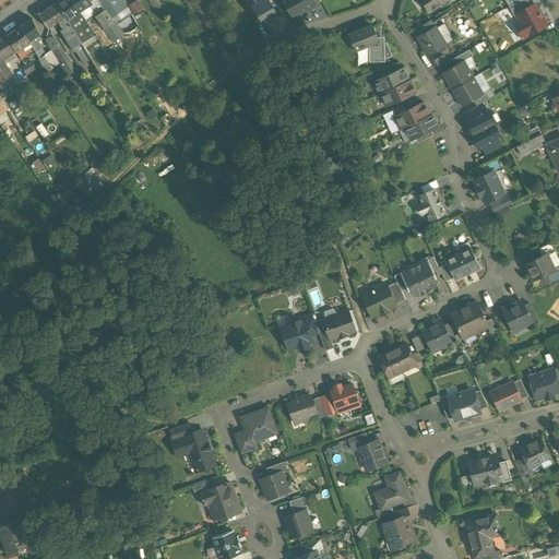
[(71,0),(61,0),(57,3),(66,18),(70,25),(73,28),(76,26),(72,20),(71,21),(70,20),(80,12),(71,0)]
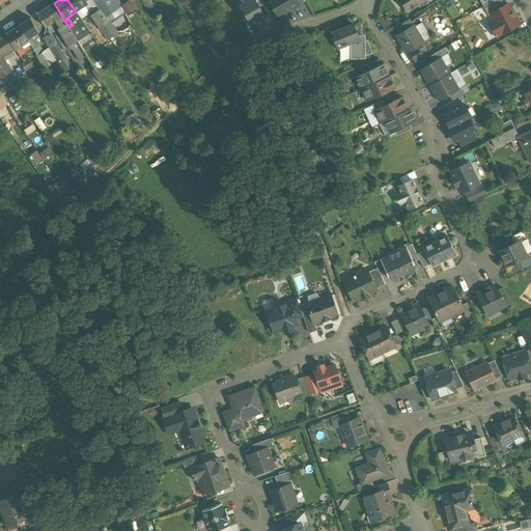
[(84,0),(67,0),(76,11),(85,6),(89,14),(93,10),(89,4),(88,5),(86,1),(84,0)]
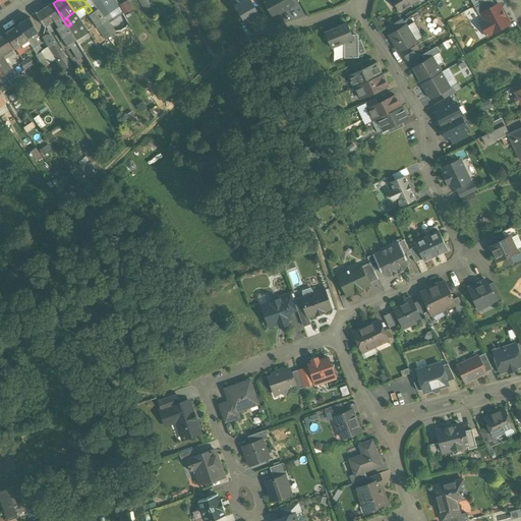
[(115,0),(85,0),(84,1),(87,5),(88,4),(92,2),(99,12),(105,21),(106,21),(108,24),(123,14),(115,0)]
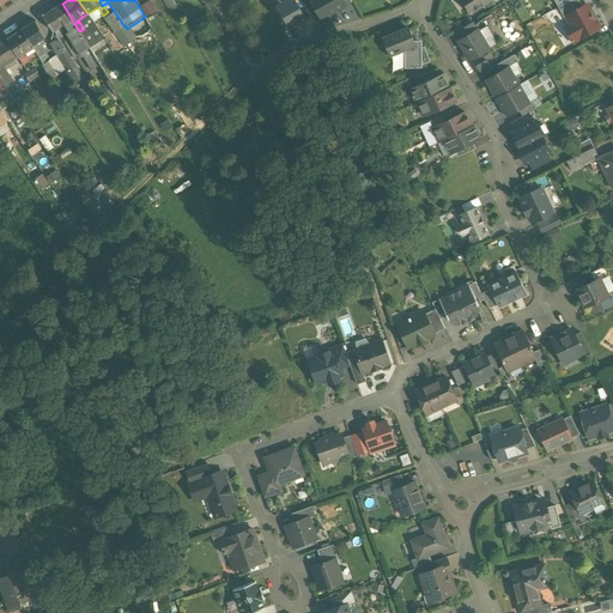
[(173,0),(162,0),(168,10),(176,5),(173,0)]
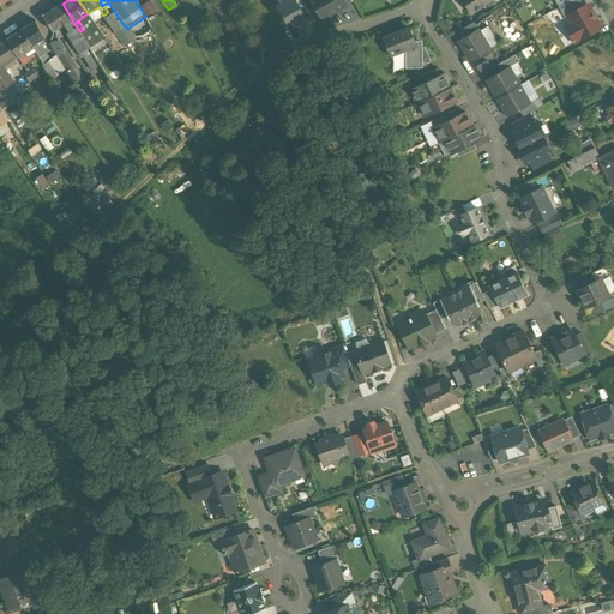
[(290,26),(306,18),(294,0),(287,0),(278,6),(290,26)]
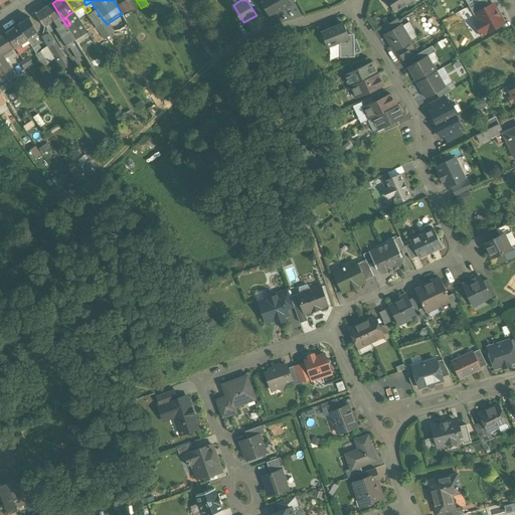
[(261,0),(270,15),(290,4),(288,1),(287,0),(261,0)]
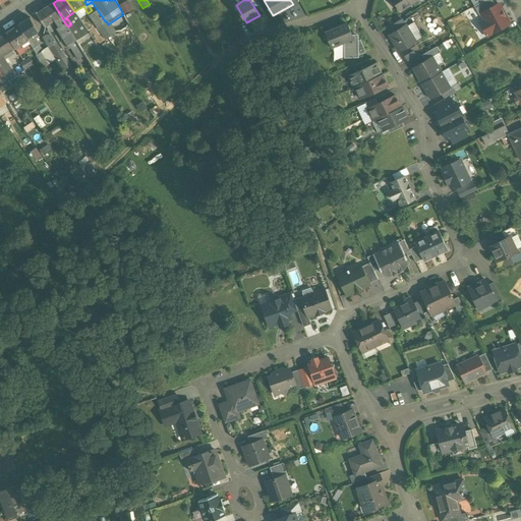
[(395,0),(398,4),(397,6),(401,12),(418,0),(395,0)]
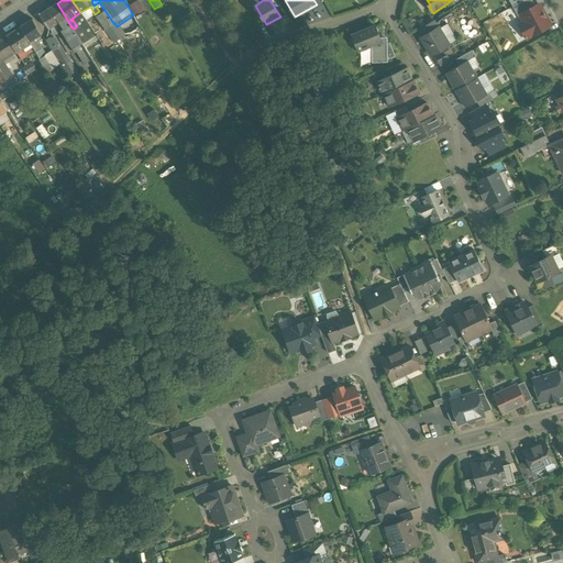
[(531,0),(525,0),(512,7),(518,18),(520,15),(536,7),(531,0)]
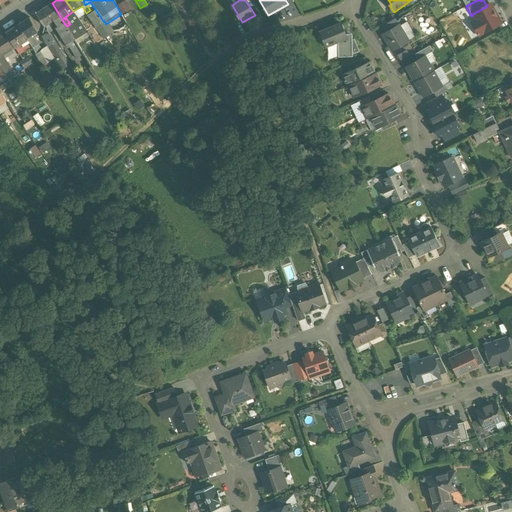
[(52,3),(42,9),(51,22),(53,20),(60,16),(52,3)]
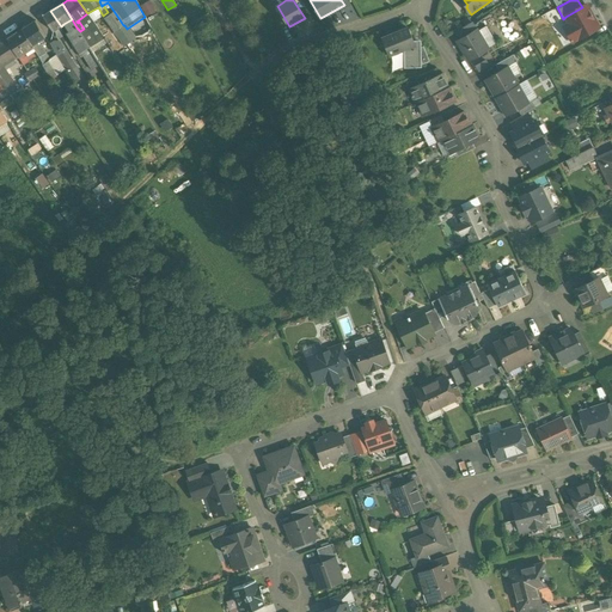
[(582,7),(565,17),(569,24),(563,28),(571,43),(599,28),(586,5),(582,7)]
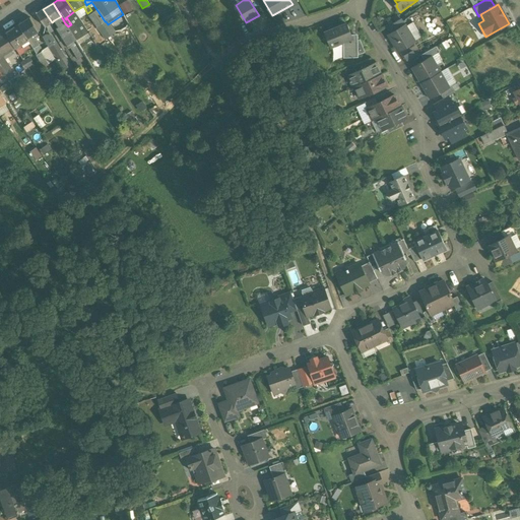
[(52,22),(43,9),(37,14),(44,26),(47,24),(52,22)]
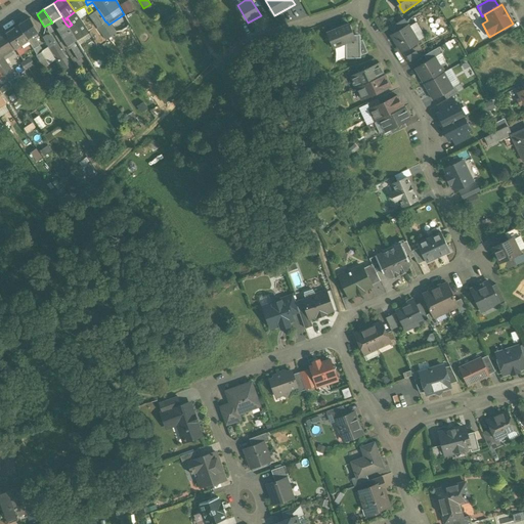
[(83,24),(75,11),(66,18),(67,19),(68,18),(72,25),(69,27),(77,41),(88,34),(83,24)]
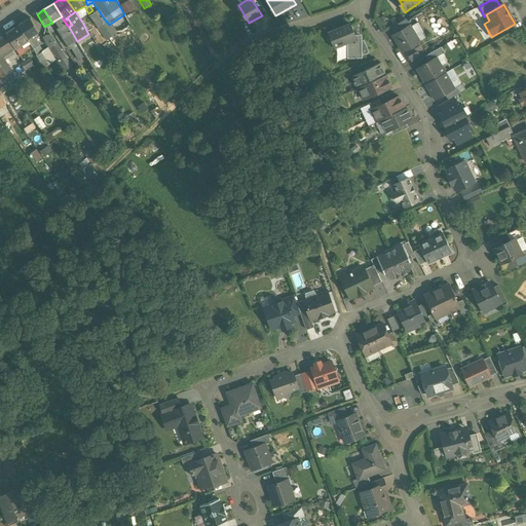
[(100,12),(92,19),(101,30),(102,29),(100,26),(106,22),(100,12)]
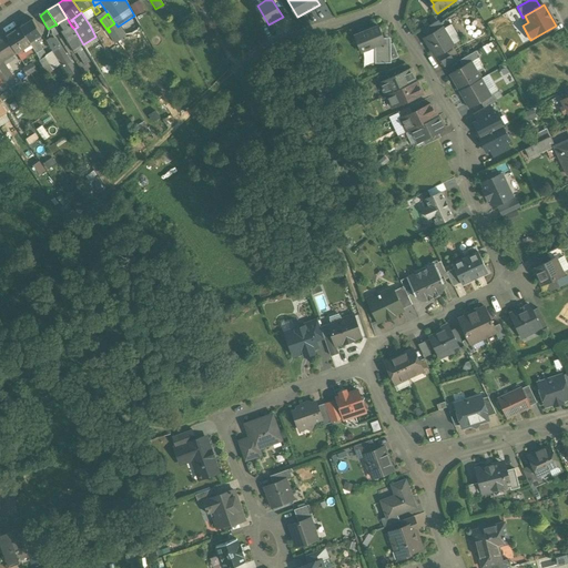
[(67,18),(59,22),(63,30),(71,26),(67,18)]
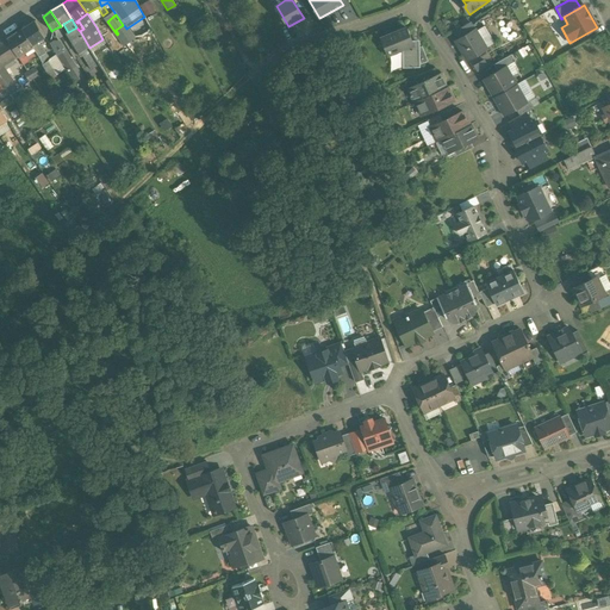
[(35,22),(23,30),(32,45),(38,42),(45,37),(35,22)]
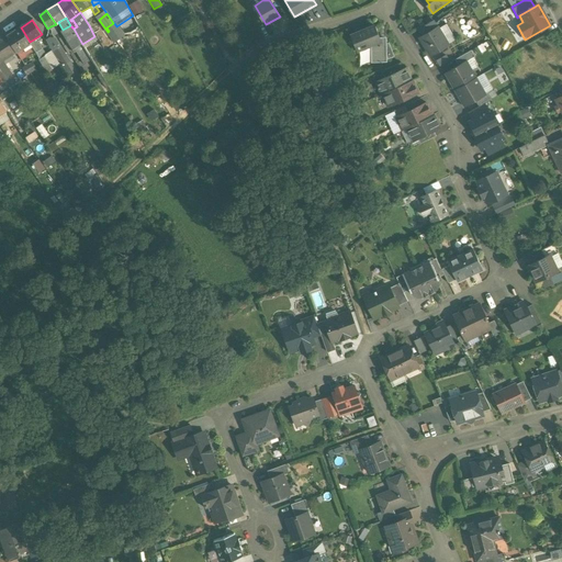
[(433,21),(417,30),(422,37),(437,29),(433,21)]
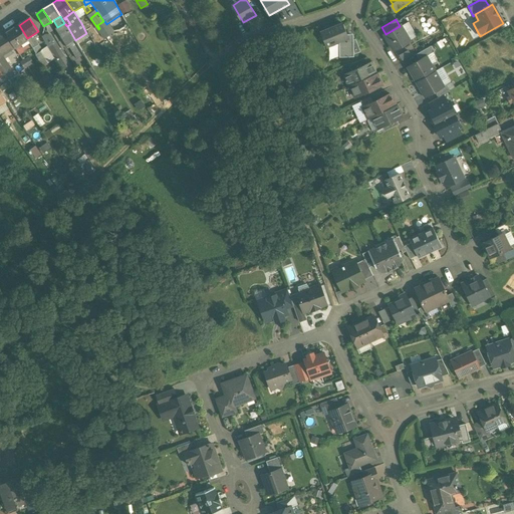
[(103,21),(97,25),(99,28),(103,33),(109,28),(106,24),(104,21),(103,21)]
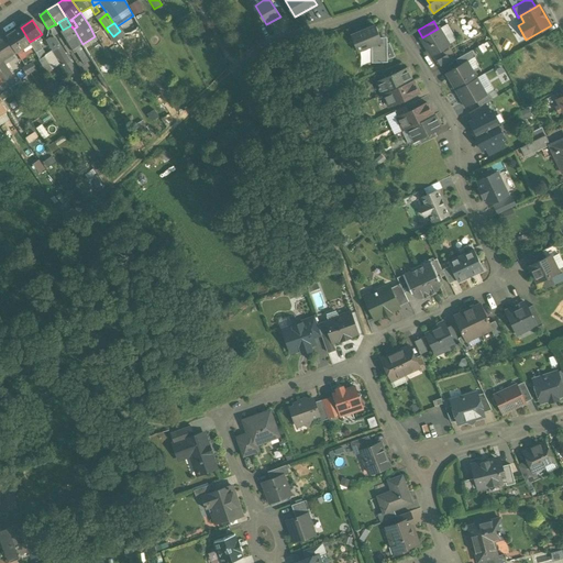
[(63,30),(61,31),(73,50),(83,44),(74,29),(70,25),(63,30)]
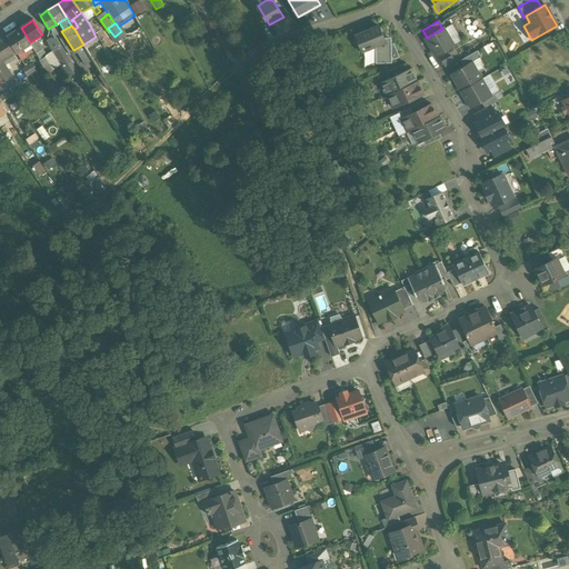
[(379,26),(355,36),(361,52),(376,46),(386,42),(385,40),(379,26)]
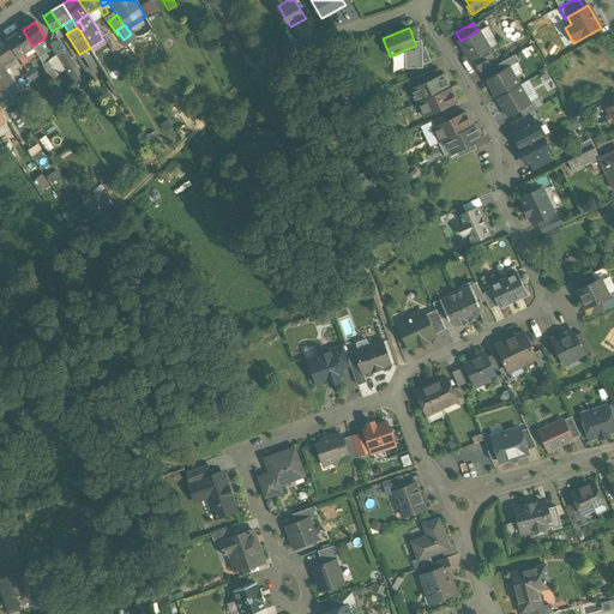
[(23,30),(7,40),(17,55),(18,59),(34,48),(32,46),(23,30)]
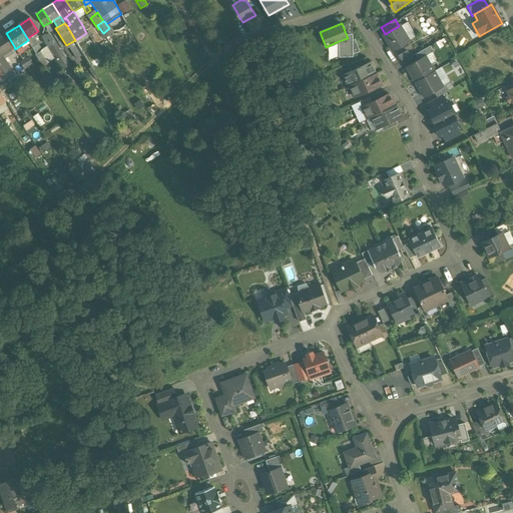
[(385,34),(384,35),(393,51),(409,42),(399,26),(385,34)]
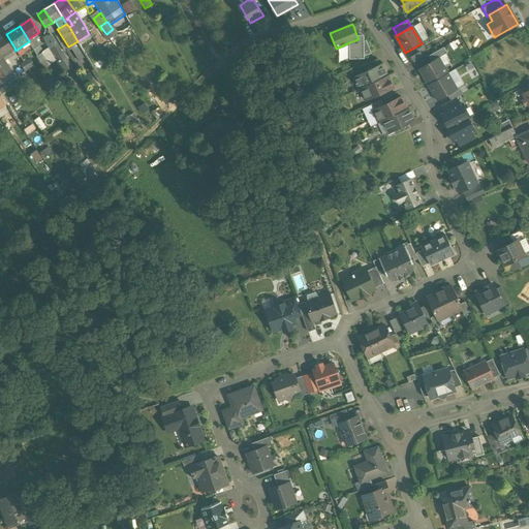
[(14,48),(6,34),(0,37),(9,51),(14,48)]
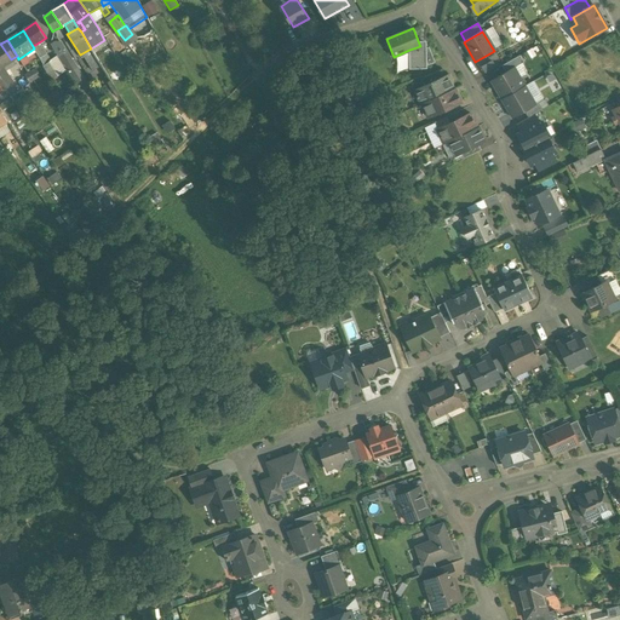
[(39,42),(33,46),(34,49),(45,67),(51,62),(50,61),(39,42)]
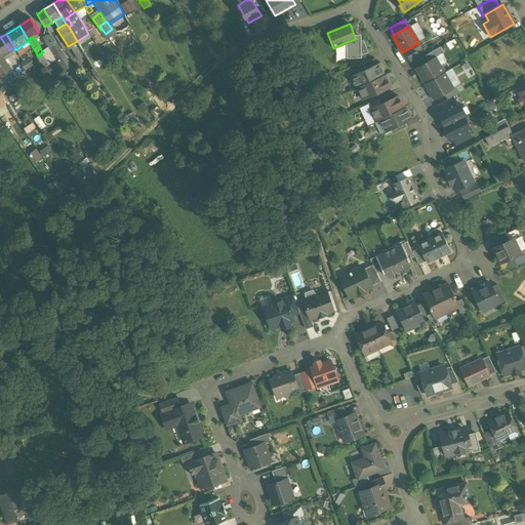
[(9,50),(0,37),(0,48),(3,54),(9,50)]
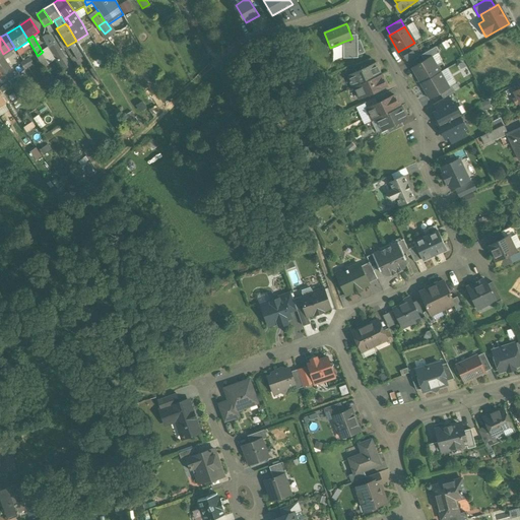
[(51,37),(50,38),(44,40),(48,47),(55,42),(51,37)]
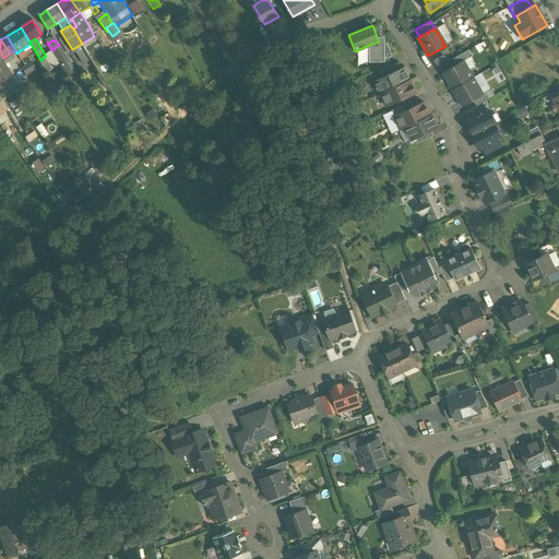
[(383,39),(378,39),(379,42),(369,45),(370,62),(384,61),(384,59),(392,56),(387,43),(383,44),(383,39)]
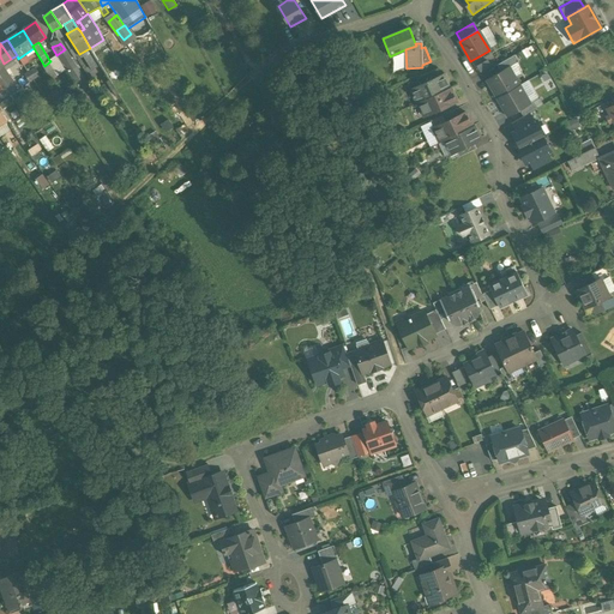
[(90,48),(79,54),(82,58),(84,56),(92,70),(101,66),(98,62),(90,48)]
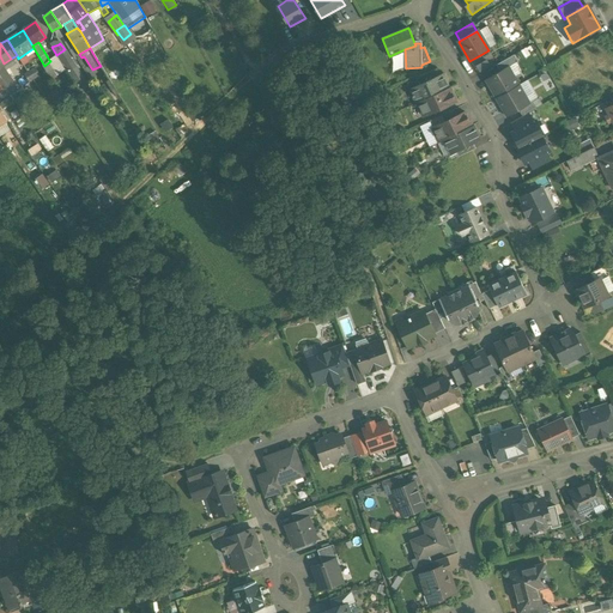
[(65,49),(56,55),(67,72),(76,66),(72,59),(72,58),(71,59),(65,50),(65,49)]
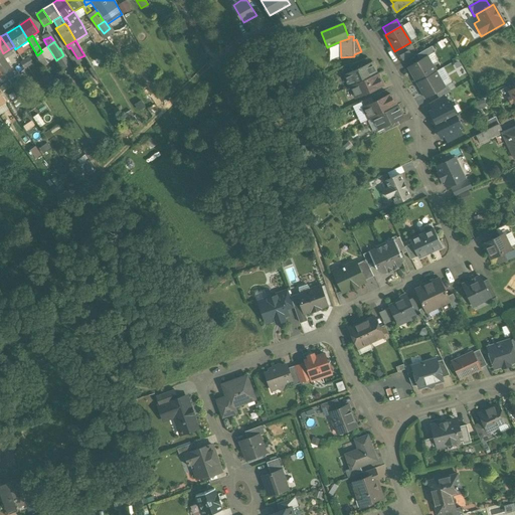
[(432,46),(416,55),(419,60),(426,56),(435,52),(432,46)]
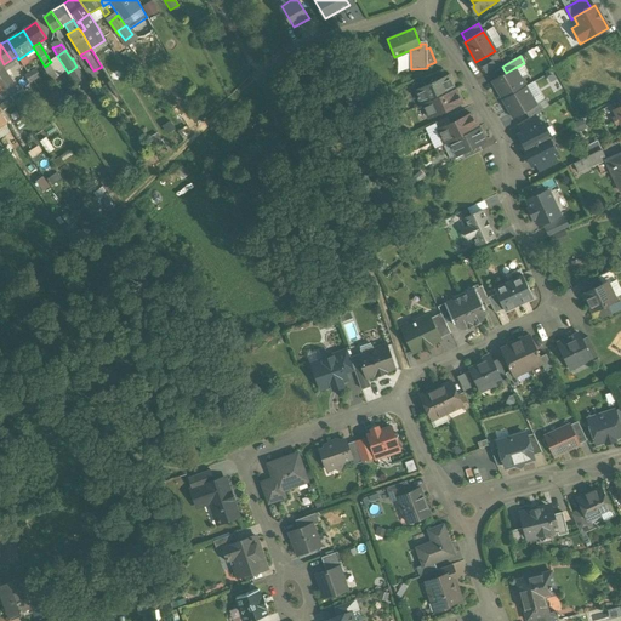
[(51,62),(45,67),(52,80),(64,73),(56,58),(50,61),(51,62)]
